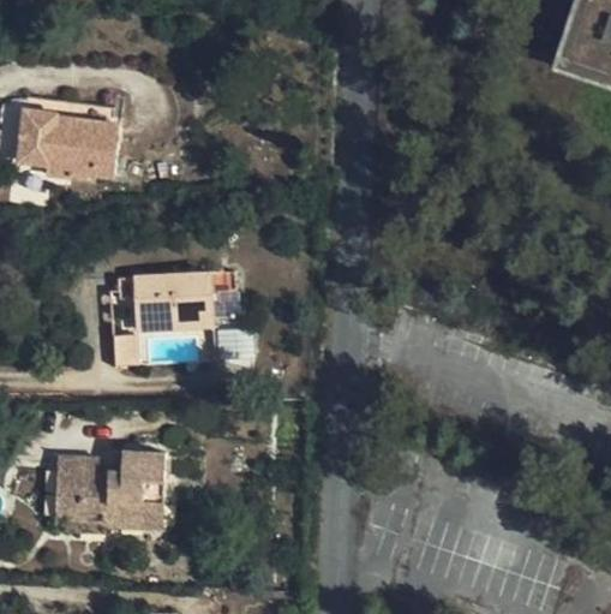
[(610,0),(573,0),(551,66),(610,85),(610,0)]
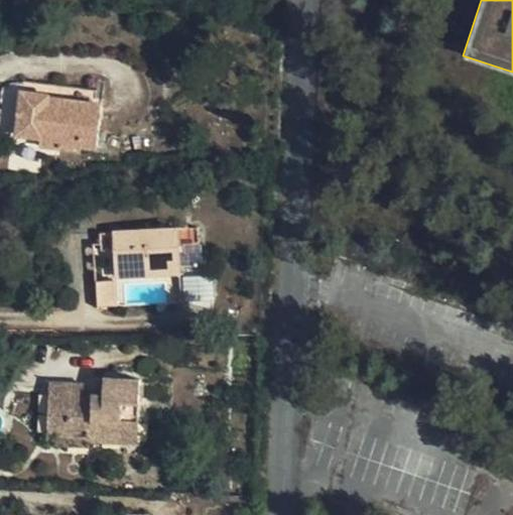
[(52,139),(51,147),(75,150),(75,145),(95,148),(100,104),(47,98),(47,95),(19,91),(15,134),(39,138),(52,139)]
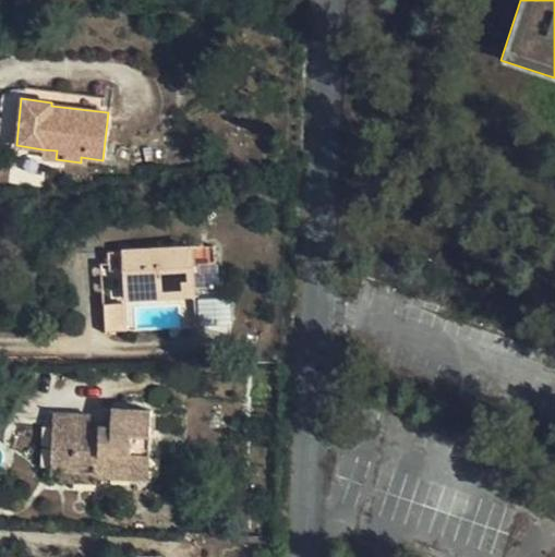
[(57,150),(43,149),(41,158),(56,159),(57,150)]
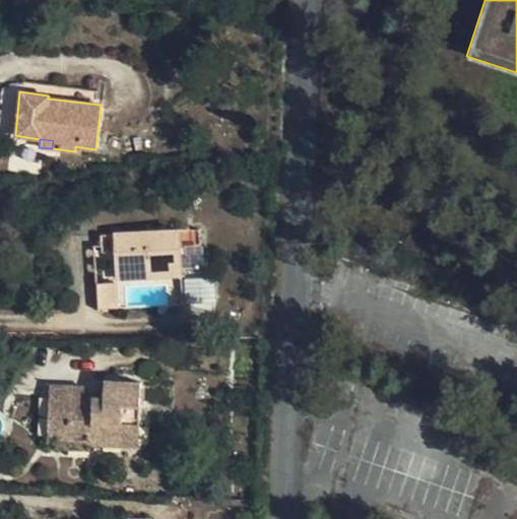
[(180,275),(177,229),(113,234),(116,279),(166,276),(168,306),(181,305),(180,275)]
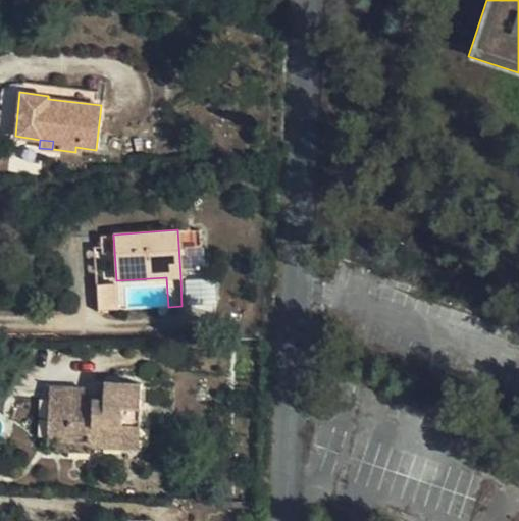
[(95,284),(96,311),(113,310),(112,283),(95,284)]
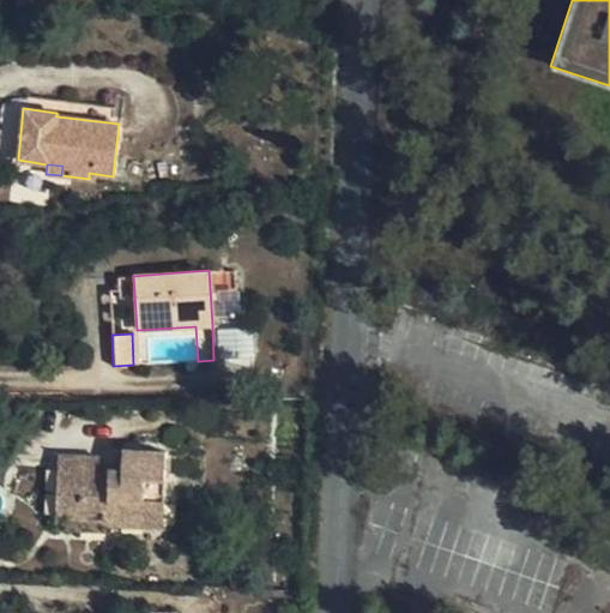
[(56,455),(54,517),(106,520),(106,524),(162,527),(164,451),(121,449),(121,470),(97,468),(97,457),(56,455)]
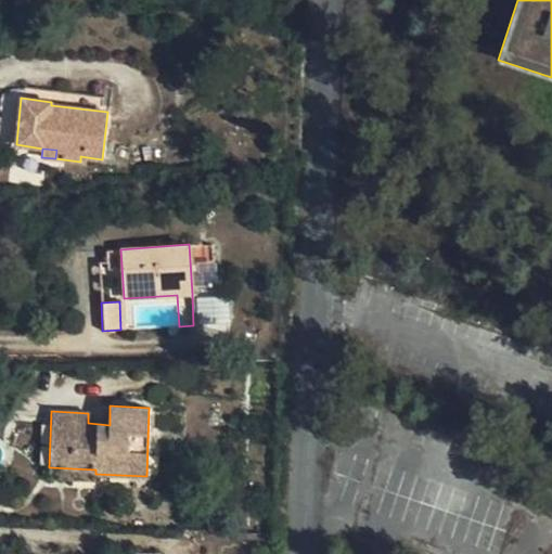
[(94,479),(95,474),(95,469),(49,467),(48,478),(94,479)]
